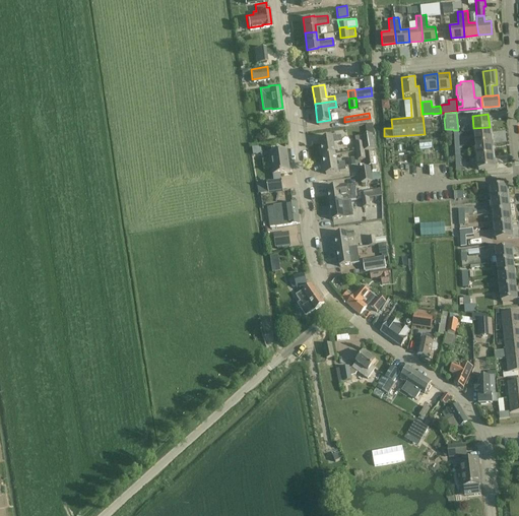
[(490,127),(473,128),(474,141),(491,139),(490,127)]
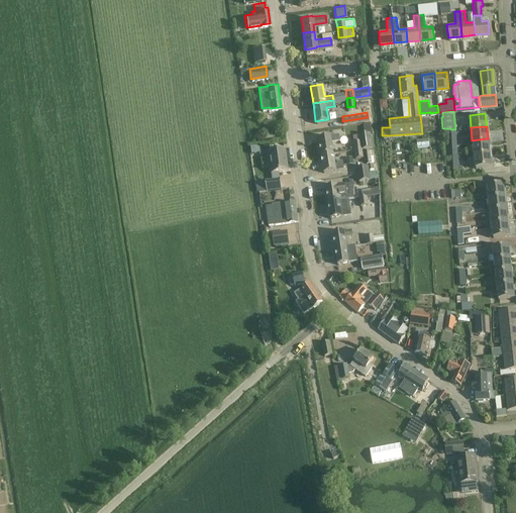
[(351,138),(353,146),(362,145),(372,144),(370,129),(351,132),(352,138),(351,138)]
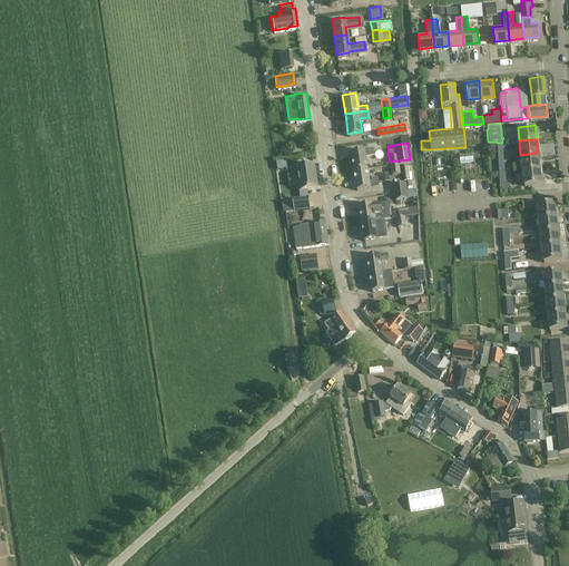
[(350,149),(353,167),(366,165),(365,154),(373,153),(372,146),(368,147),(368,144),(363,145),(363,147),(350,149)]
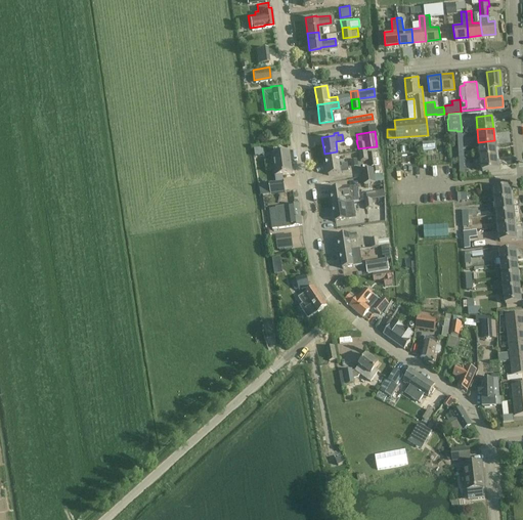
[(494,140),(478,142),(480,156),(495,154),(494,140)]
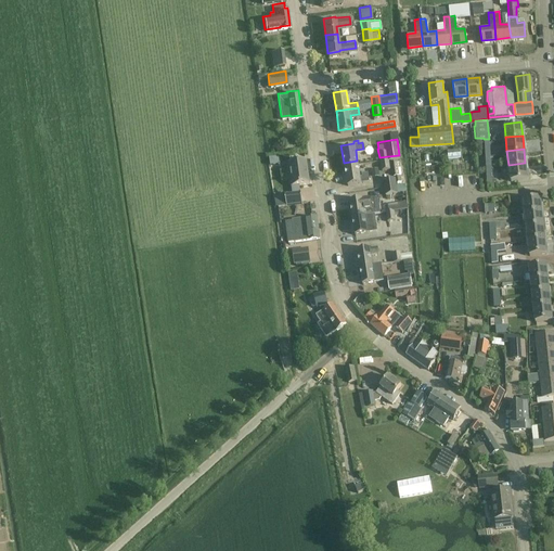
[(388,156),(379,157),(381,167),(389,166),(388,156)]
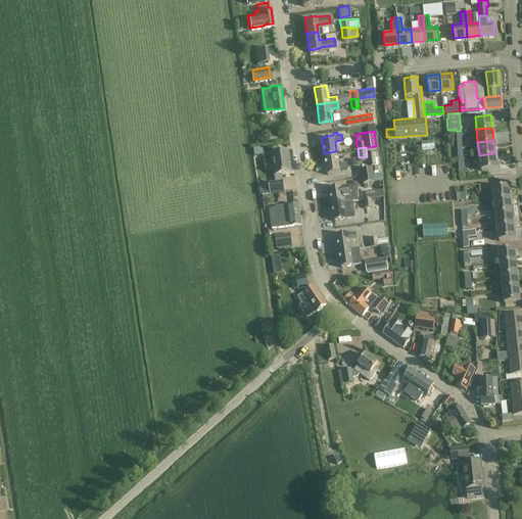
[(373,147),(368,148),(370,163),(372,163),(373,170),(378,169),(377,162),(375,162),(373,147)]
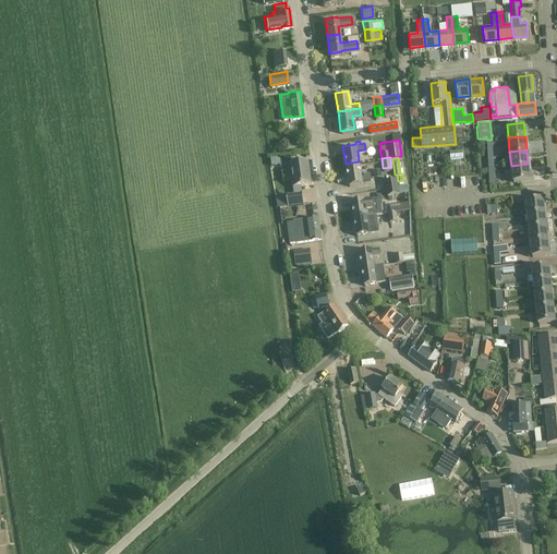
[(286,193),(276,194),(277,205),(302,202),(301,191),(300,183),(310,182),(306,158),(289,160),(293,192),(286,192),(286,193)]
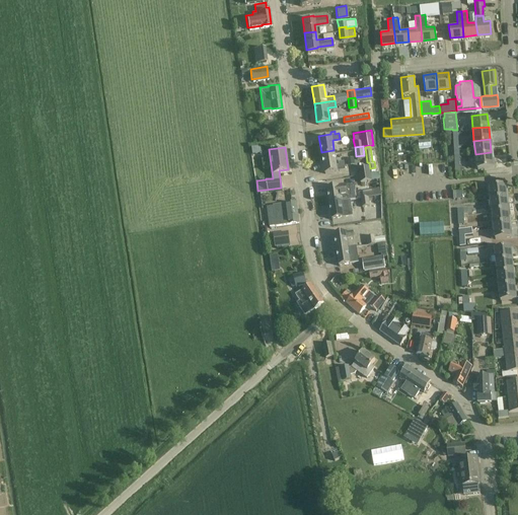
[(334,150),(321,152),(323,170),(337,168),(345,167),(344,163),(344,158),(338,159),(338,161),(336,161),(334,150)]
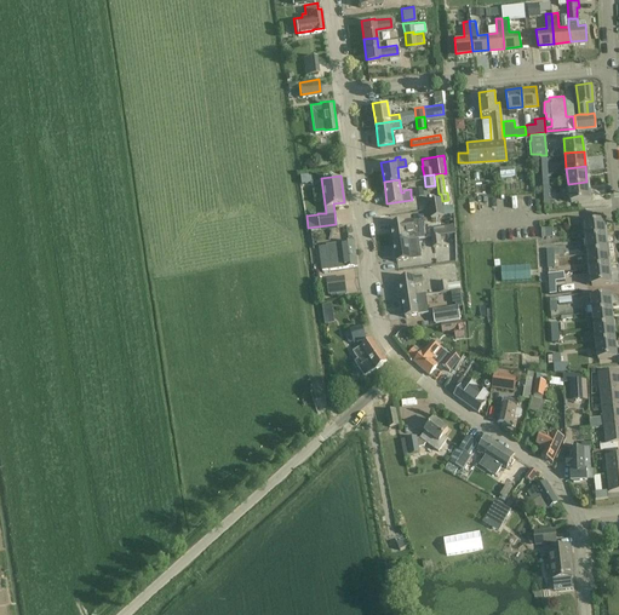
[(566,196),(567,205),(577,205),(577,199),(589,197),(586,182),(568,184),(569,196),(566,196)]
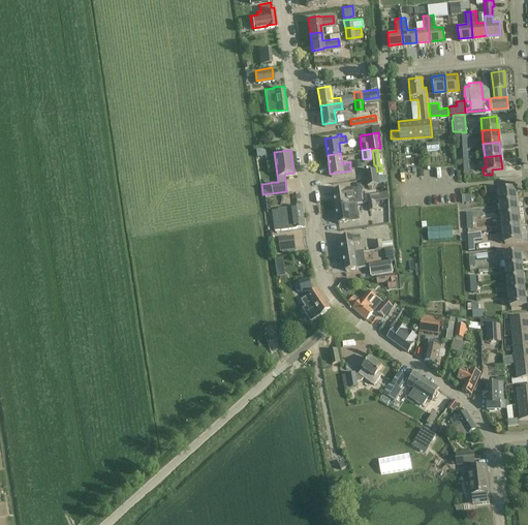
[(376,166),(364,168),(365,176),(377,174),(376,166)]
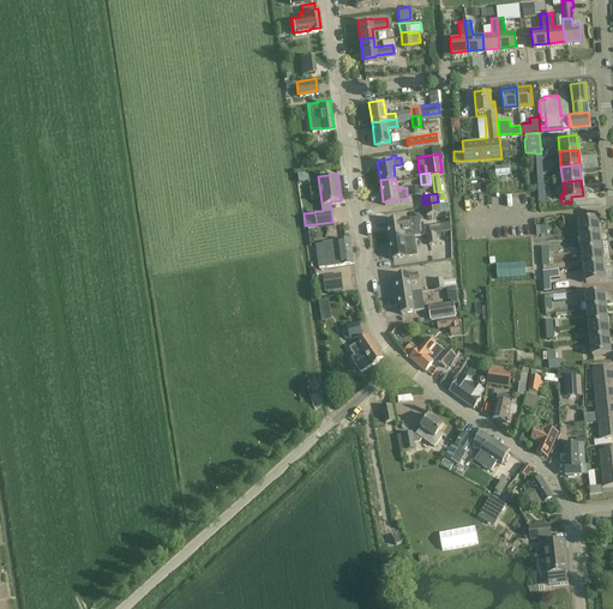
[(446,200),(438,202),(424,204),(425,212),(448,209),(446,200)]
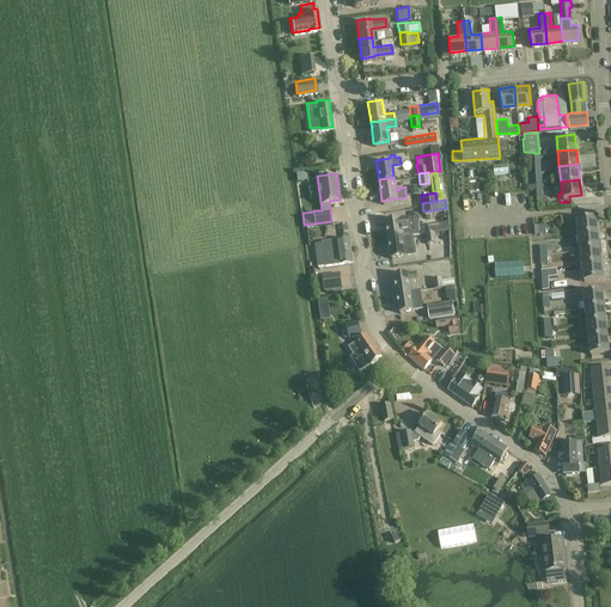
[(397,215),(384,218),(388,235),(401,234),(410,232),(419,231),(416,213),(407,214),(397,215)]
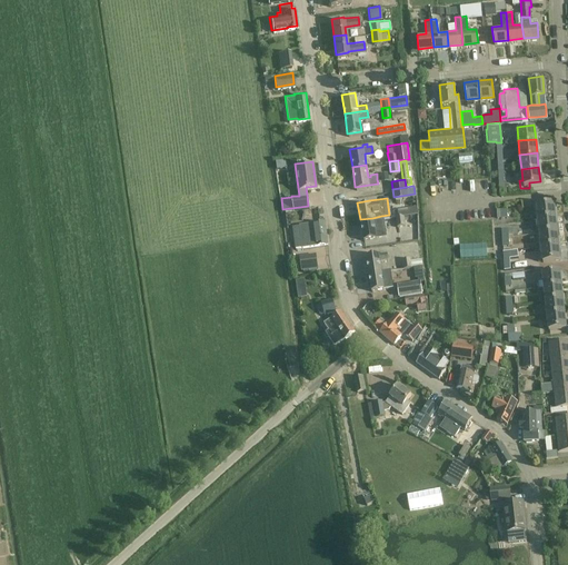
[(536,201),(537,216),(555,214),(554,200),(536,201)]
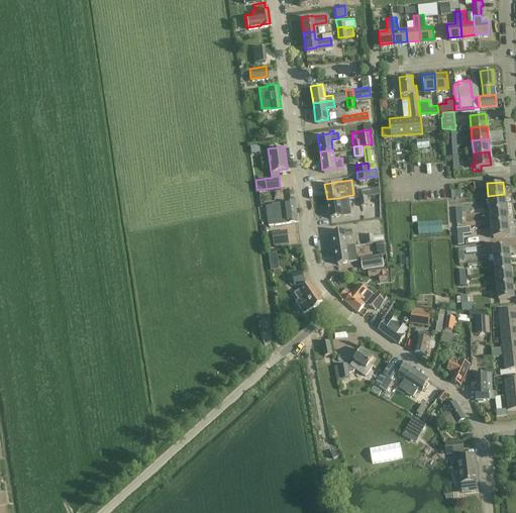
[(450,187),(451,195),(460,195),(459,187),(450,187)]
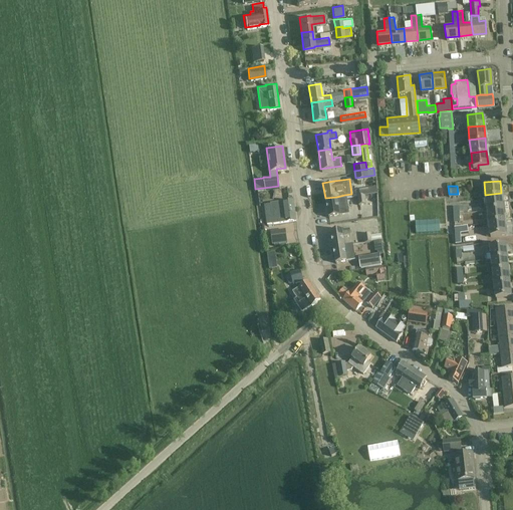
[(364,192),(356,194),(357,202),(365,201),(364,192)]
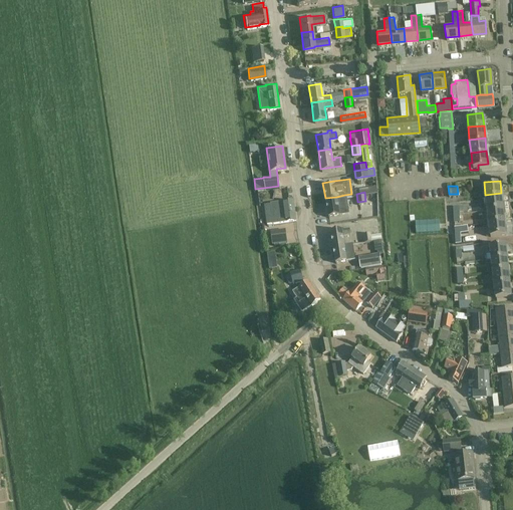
[(501,193),(485,195),(486,208),(503,206),(501,193)]
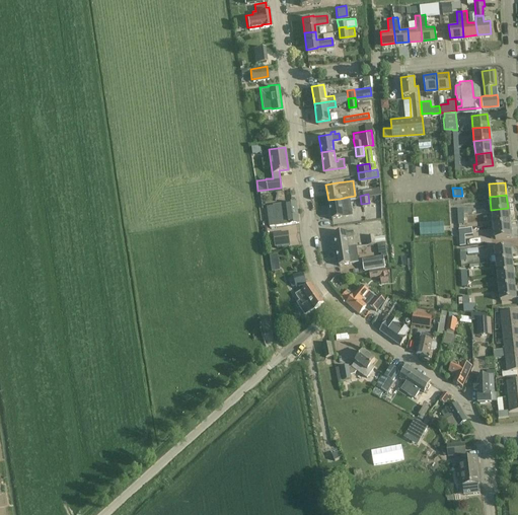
[(340,199),(328,200),(331,217),(340,215),(351,213),(348,197),(340,199)]
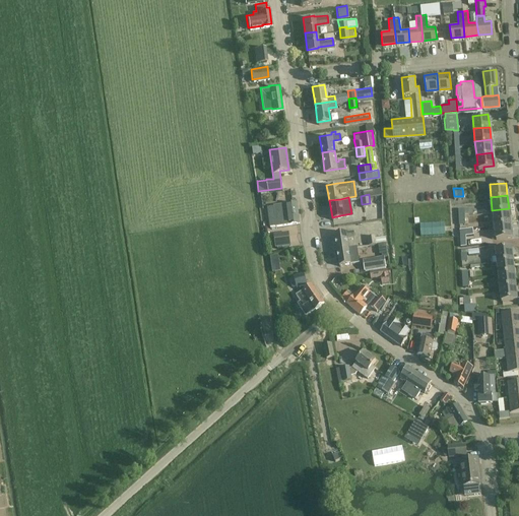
[(272,203),(275,223),(298,219),(295,200),(272,203)]
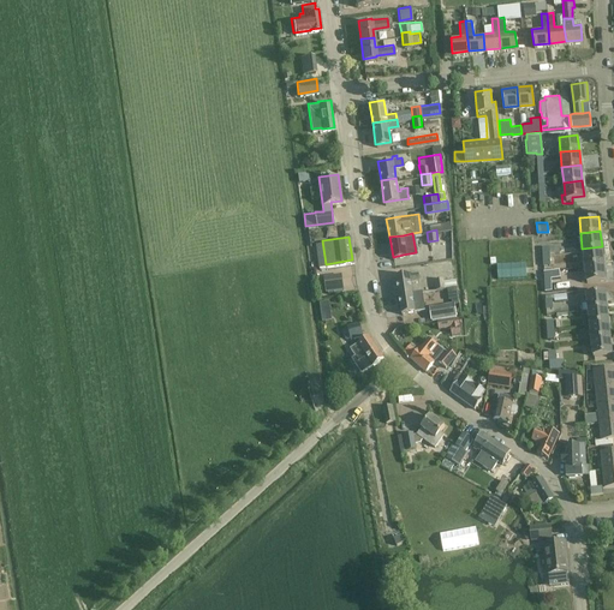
[(554,243),(541,244),(542,252),(548,252),(554,252),(554,243)]
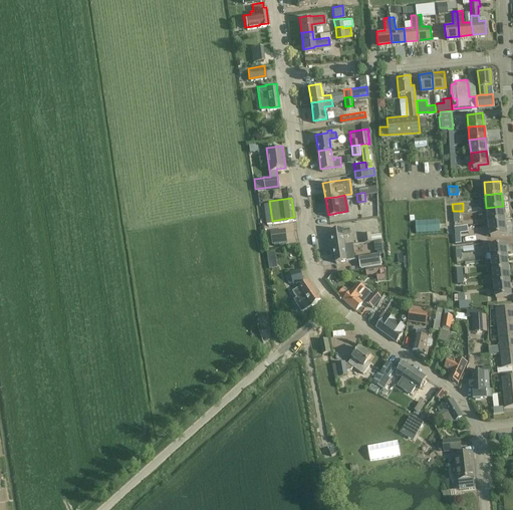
[(503,206),(486,208),(488,221),(504,219),(503,206)]
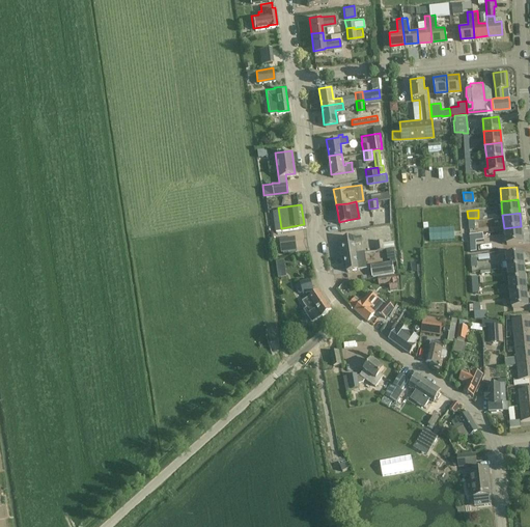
[(521,226),(504,228),(505,242),(522,240),(521,226)]
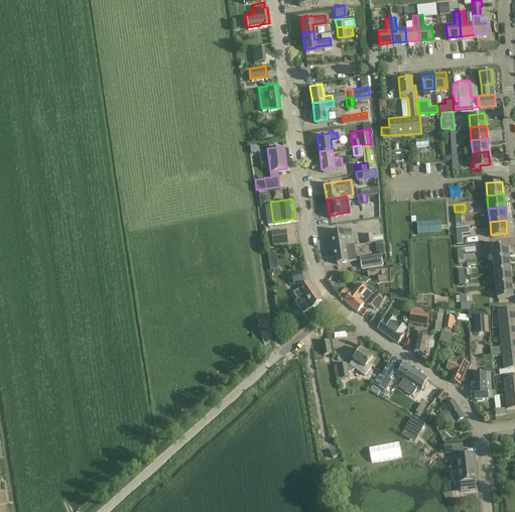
[(469,224),(456,225),(456,230),(456,238),(457,242),(462,241),(462,231),(469,231),(469,224)]
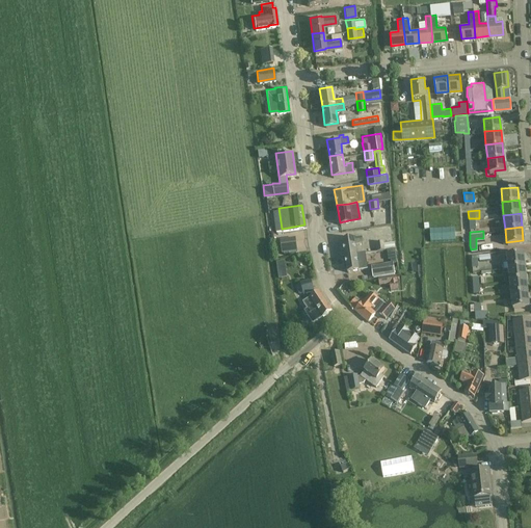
[(294,234),(279,236),(281,251),(297,248),(294,234)]
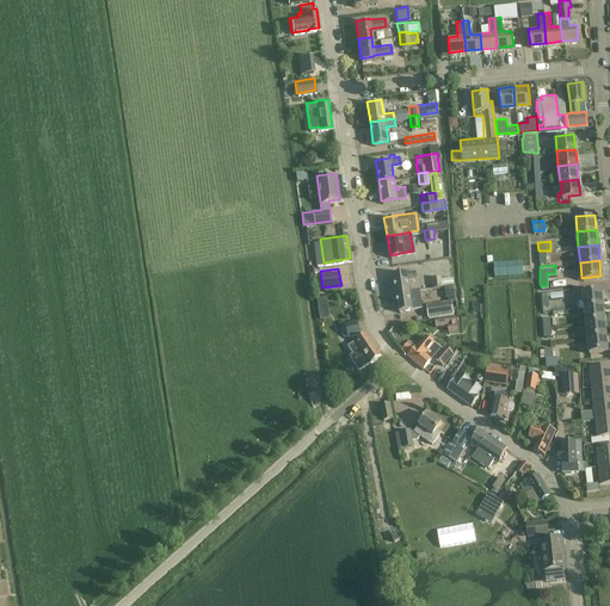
[(405,269),(392,271),(395,290),(408,288),(407,277),(416,276),(414,269),(406,270),(405,269)]
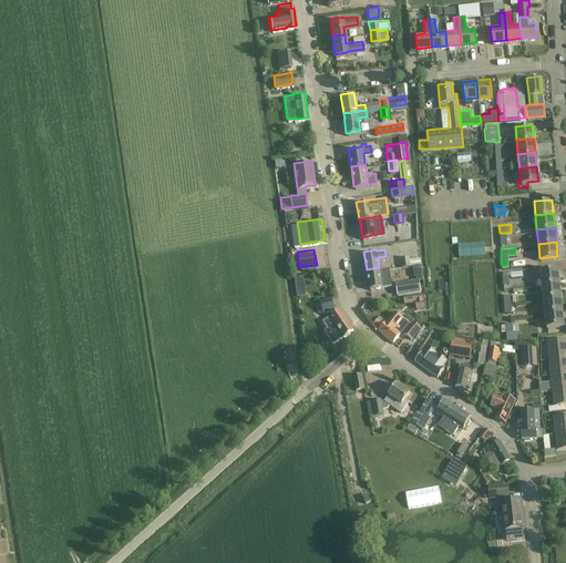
[(408,254),(399,255),(401,264),(414,263),(414,262),(418,262),(417,255),(408,256),(408,254)]
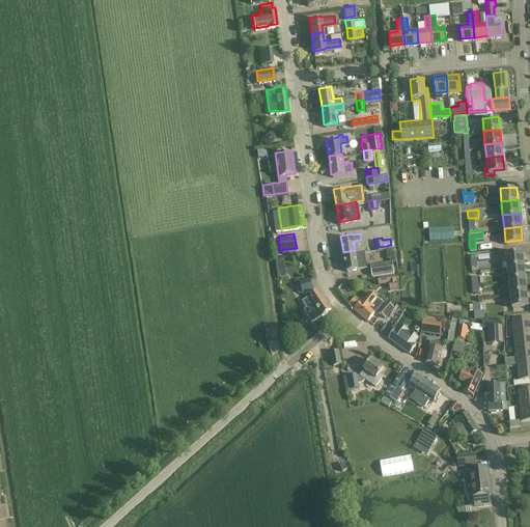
[(355,250),(343,252),(345,269),(357,267),(365,266),(363,249),(355,250)]
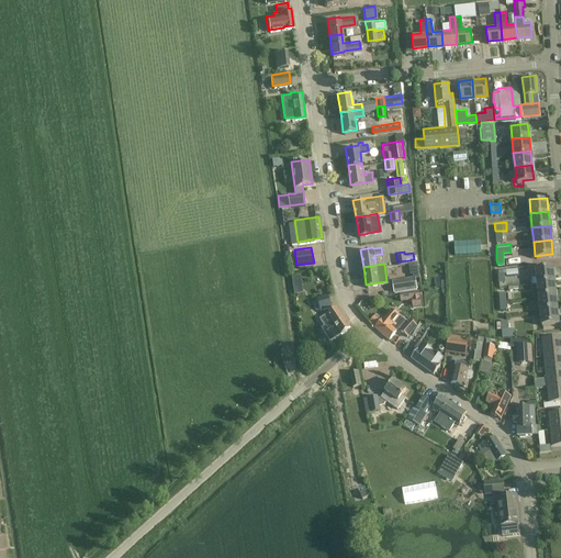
[(535,275),(530,276),(531,282),(536,281),(536,280),(553,279),(552,265),(535,266),(535,275)]
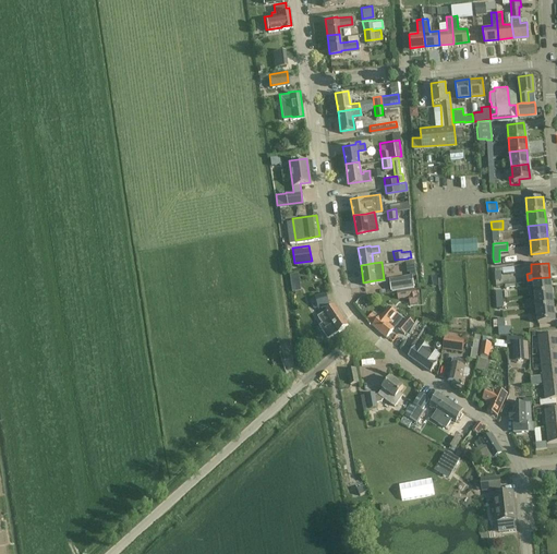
[(291,288),(300,287),(297,269),(288,271),(291,288)]
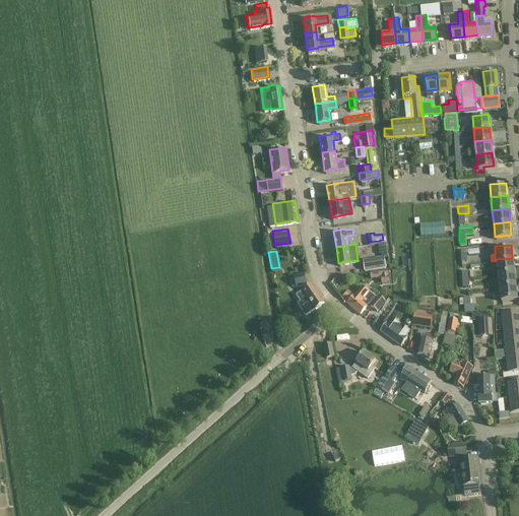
[(363,257),(365,267),(385,264),(383,254),(363,257)]
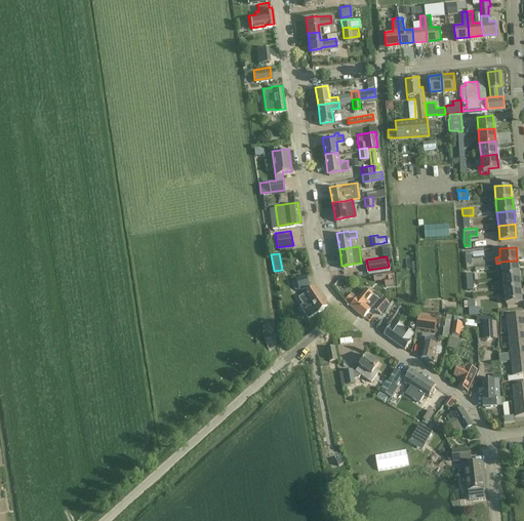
[(500,262),(500,263),(501,275),(519,273),(517,261),(500,262)]
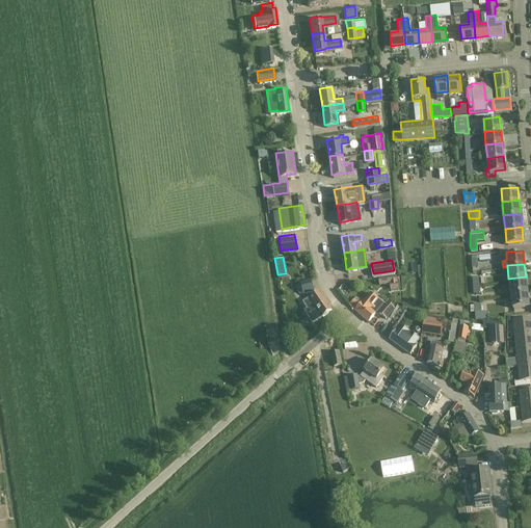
[(478,273),(471,274),(472,283),(478,283),(478,282),(483,282),(482,274),(478,274),(478,273)]
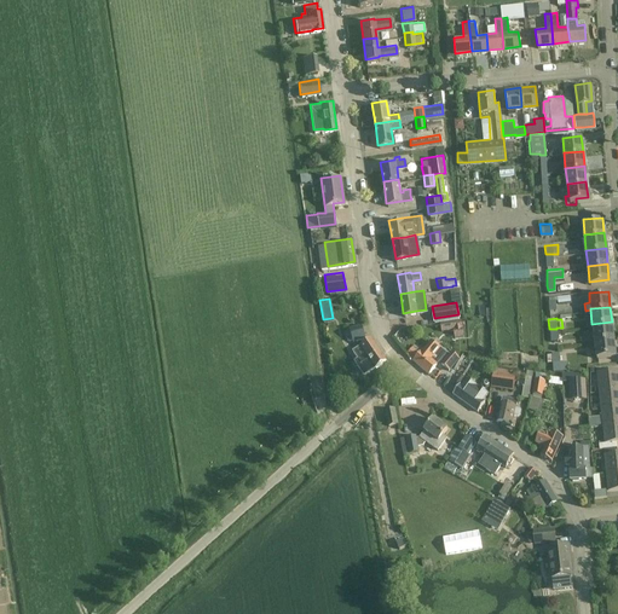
[(361,322),(348,325),(348,328),(345,329),(346,339),(351,337),(352,339),(364,335),(361,322)]
